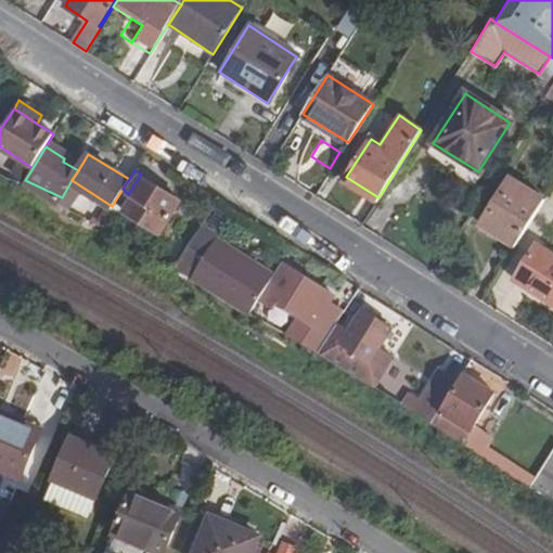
[(141,174),(128,194),(131,196),(124,210),(158,233),(179,201),(141,174)]
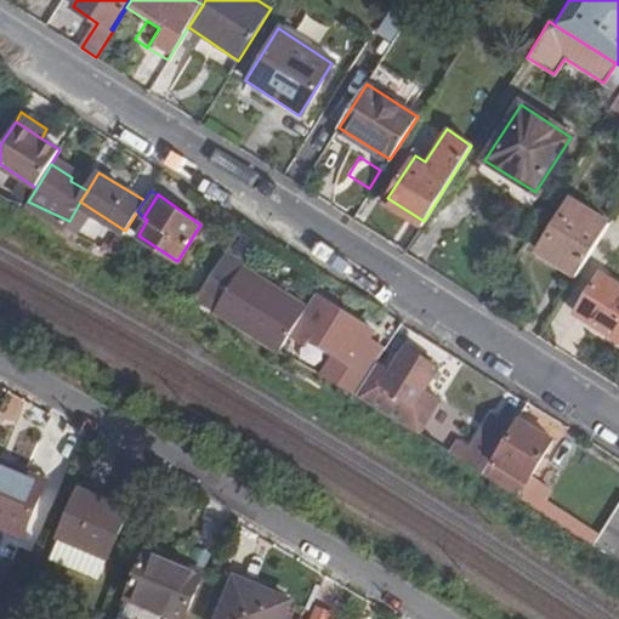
[(535,251),(575,277),(611,221),(572,196),(535,251)]
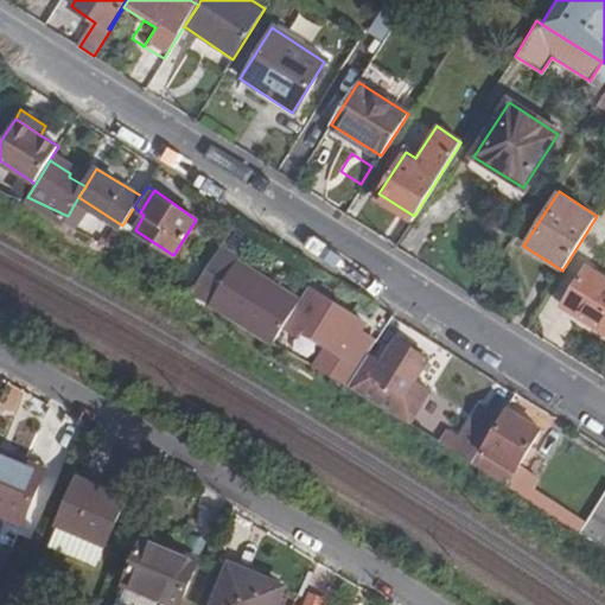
[(126,231),(120,227),(110,243),(116,247),(126,231)]
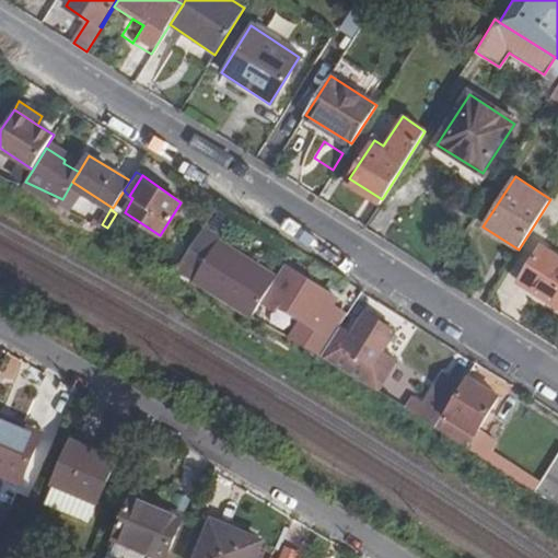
[(216,243),(193,279),(266,324),(278,306),(305,324),(325,292),(294,274),(285,287),(216,243)]
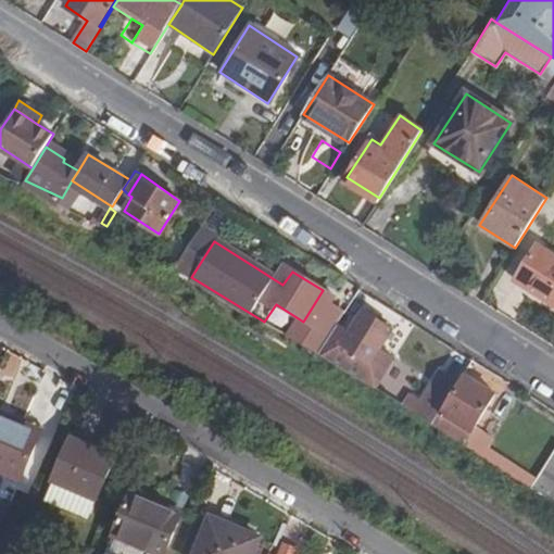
[(553,305),(553,254),(538,243),(516,280),(553,305)]
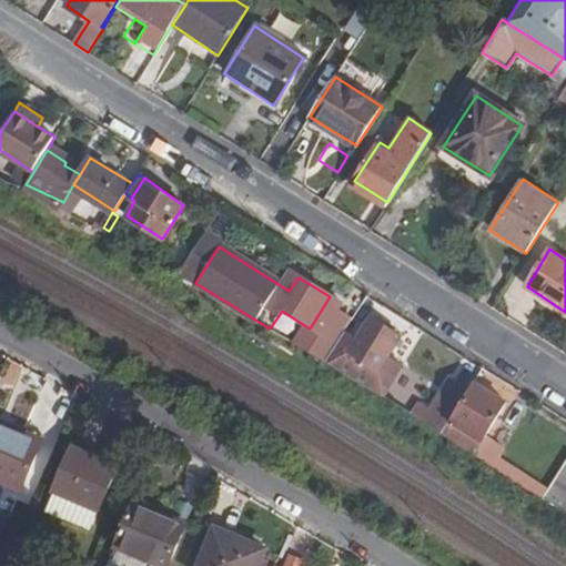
[(355,339),(343,331),(342,333),(324,362),(382,396),(394,376),(380,366),(400,334),(371,316),(355,339)]
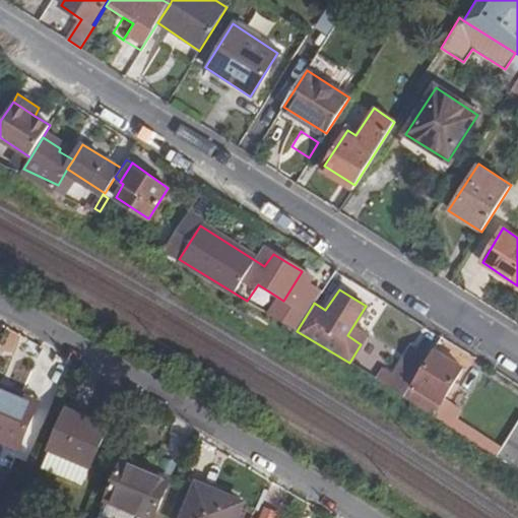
[(273,307),(269,314),(297,331),(313,305),(300,297),(287,316),(273,307)]
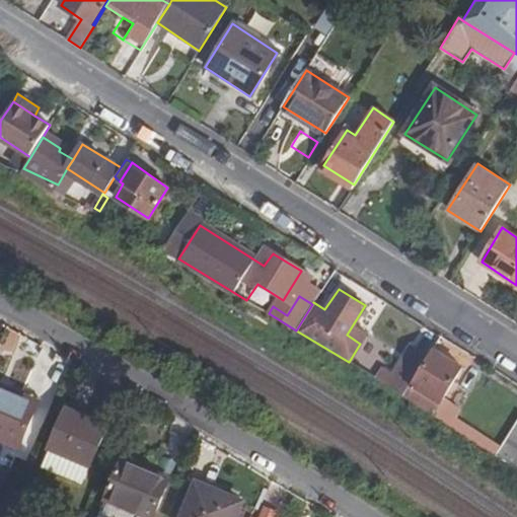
[(384,384),(401,394),(426,357),(409,346),(384,384)]
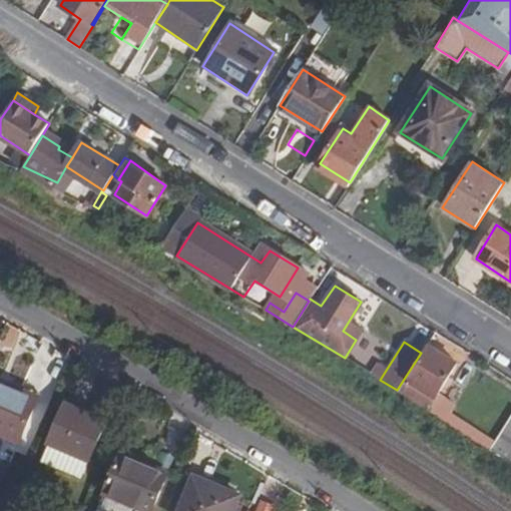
[(414,385),(407,396),(427,409),(437,393),(457,363),(430,345),(407,380),(414,385)]
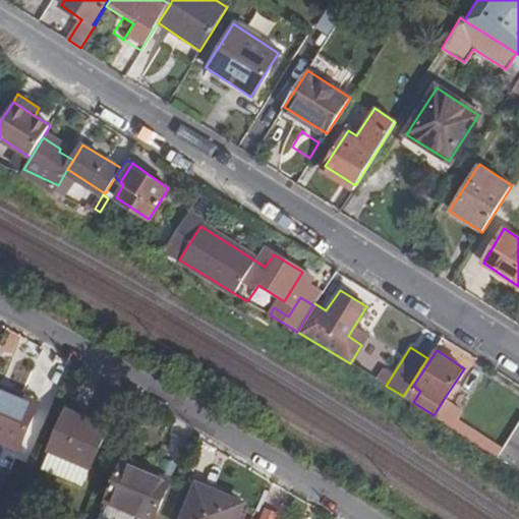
[(12,393),(0,387),(0,440),(15,448),(35,407),(11,397),(12,393)]
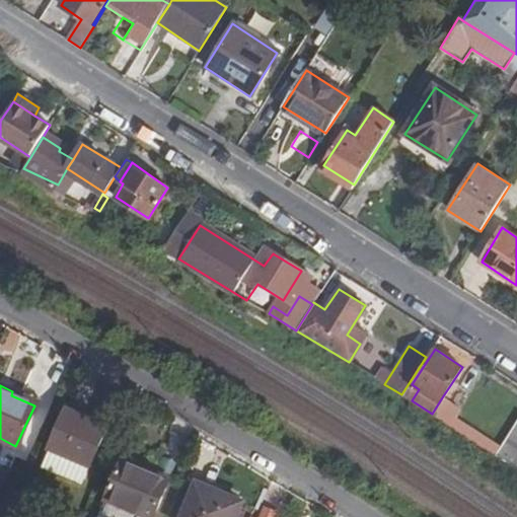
[(459,410),(442,397),(432,414),(495,454),(500,447),(454,417),(459,410)]
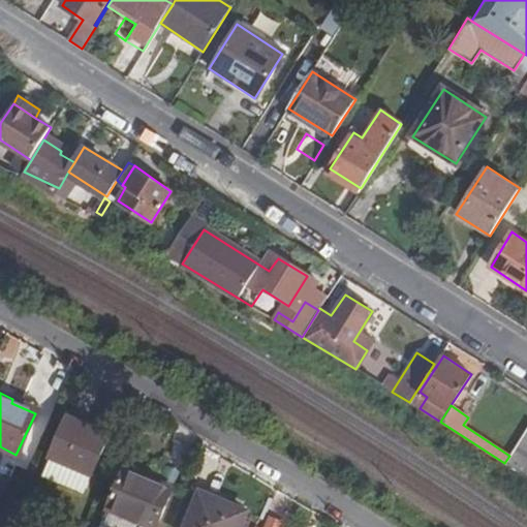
[(89,472),(107,434),(65,415),(48,454),(89,472)]
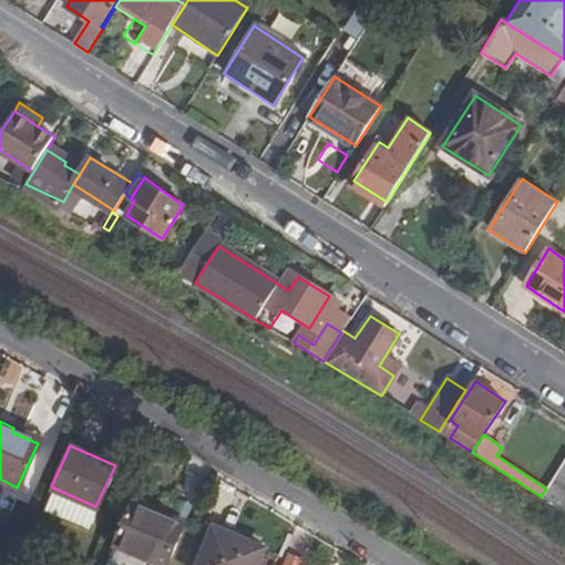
[(564,459),(546,489),(541,496),(563,511),(564,512),(564,459)]
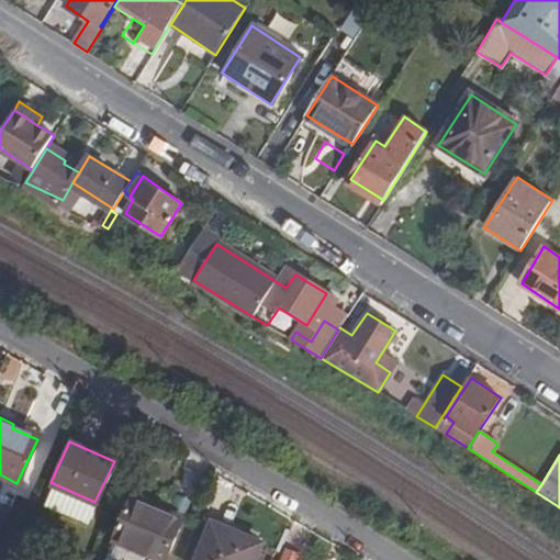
[(152,504),(132,494),(113,538),(160,559),(163,559),(180,522),(149,508),(152,504)]
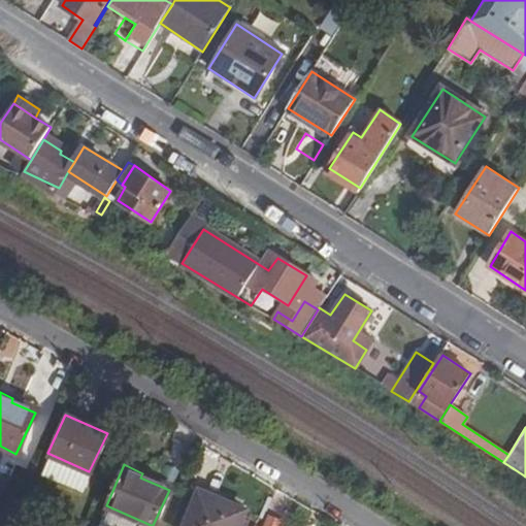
[(170,485),(142,473),(140,478),(169,490),(170,485)]
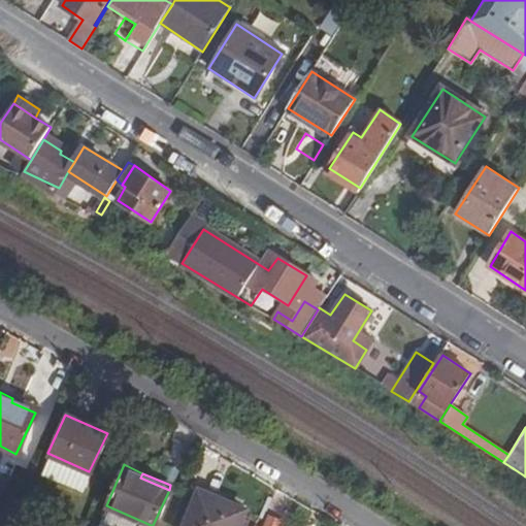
[(237,525),(244,511),(219,499),(221,494),(200,485),(182,525),(237,525)]
